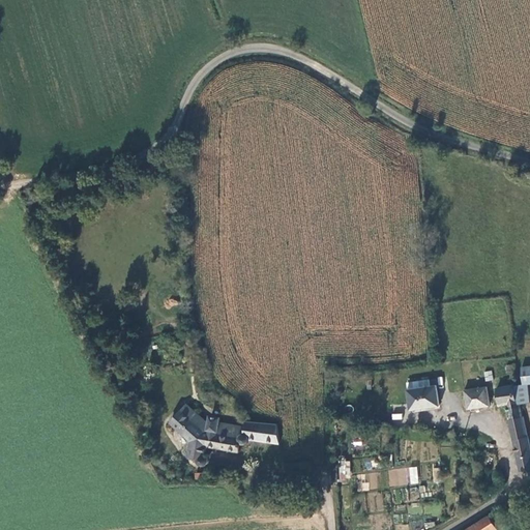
[(484,372),(486,381),(493,380),(491,371),(484,372)]
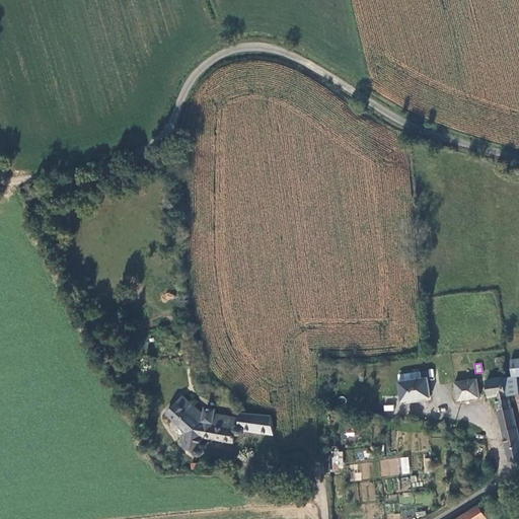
[(399,374),(399,380),(422,377),(422,371),(399,374)]
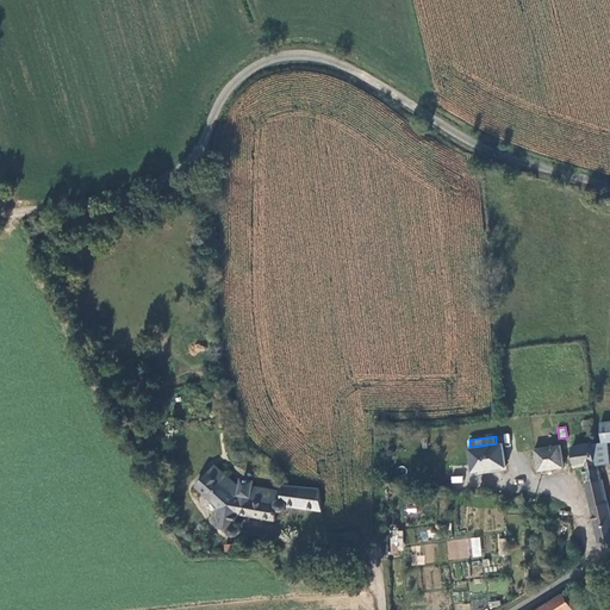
[(576,467),(572,444),(572,440),(562,441),(567,468),(576,467)]
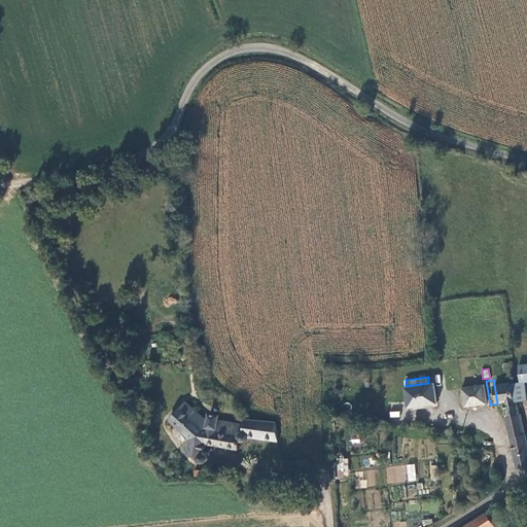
[(428,383),(406,386),(409,408),(438,403),(435,382),(428,383)]
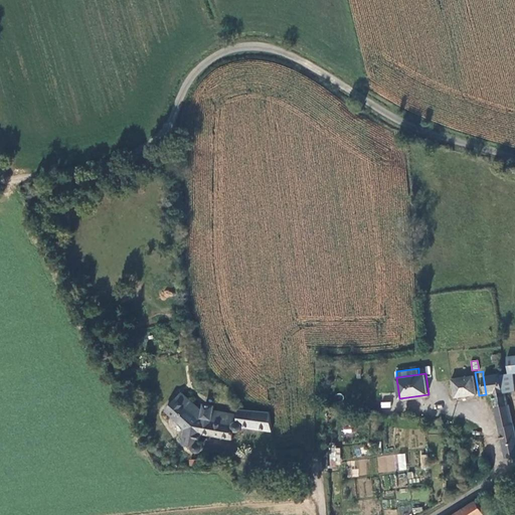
[(504,393),(501,374),(501,373),(483,375),(486,394),(491,393),(494,409),(510,406),(507,393),(504,393)]
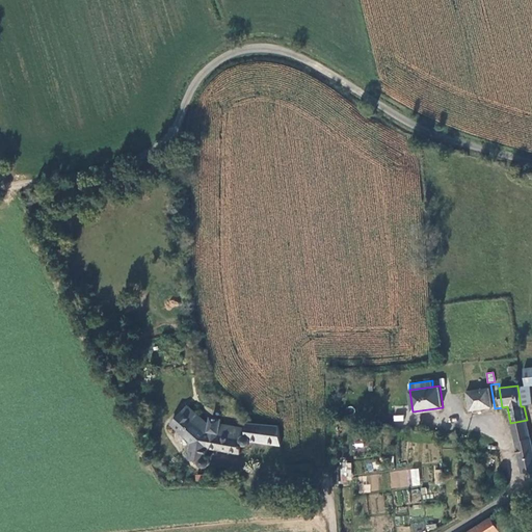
[(526,386),(517,387),(521,406),(524,406),(531,404),(531,395),(531,386),(526,386)]
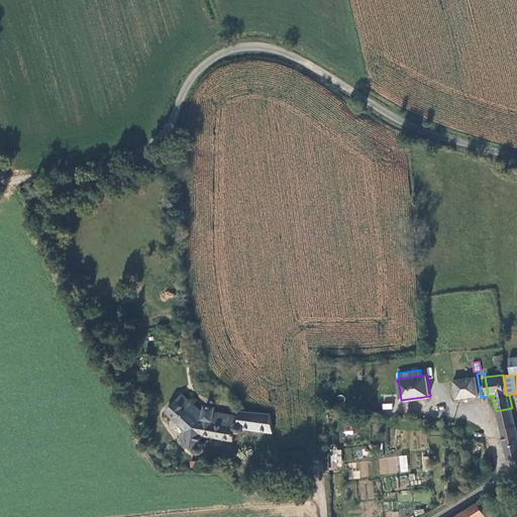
[(453,380),(456,400),(479,396),(477,377),(453,380)]
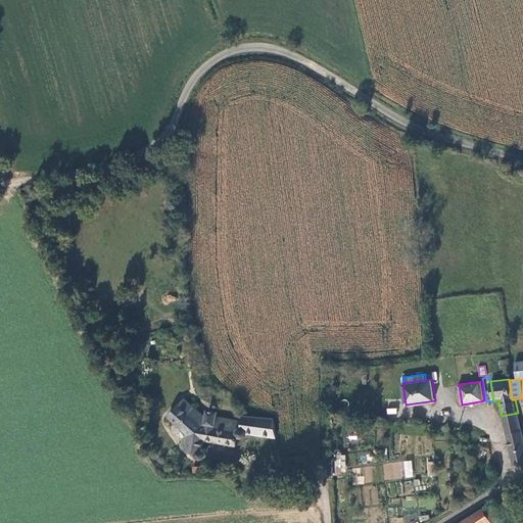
[(185,397),(167,417),(188,435),(185,450),(194,452),(194,456),(195,458),(197,460),(201,461),(204,459),(206,457),(206,454),(205,452),(204,449),(205,440),(236,446),(238,436),(240,437),(242,437),(244,436),(246,435),(246,433),(277,437),(275,418),(242,415),(242,420),(218,416),(219,412),(206,409),(205,416),(185,397)]
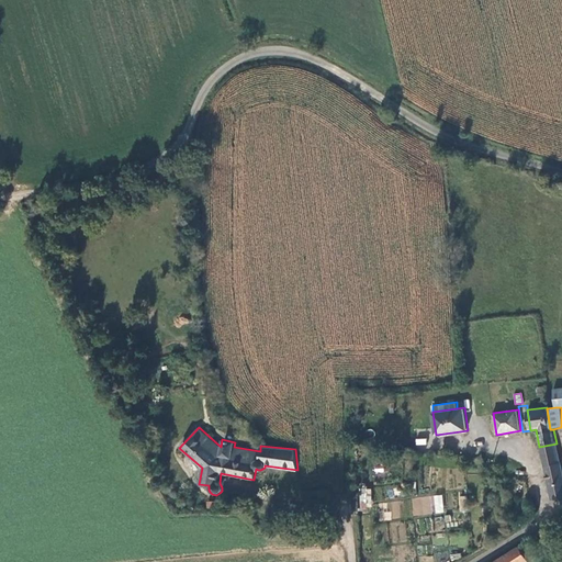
[(539,447),(544,467),(561,463),(557,444),(539,447)]
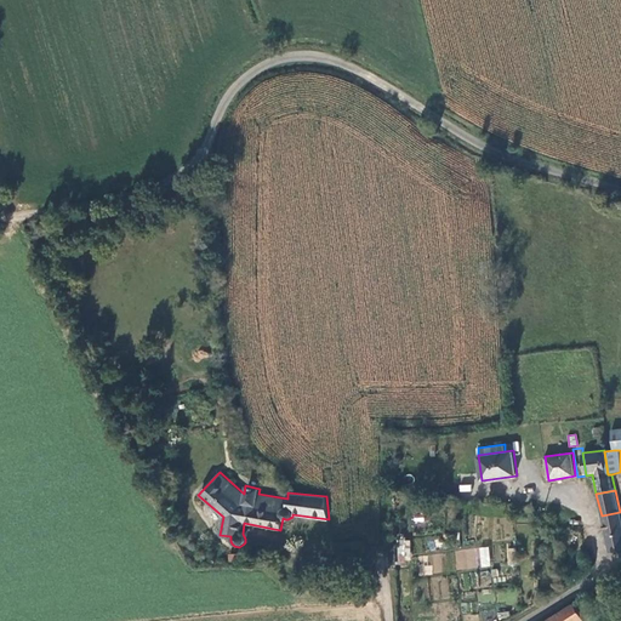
[(602,516),(607,539),(620,535),(620,517),(620,512),(602,516)]
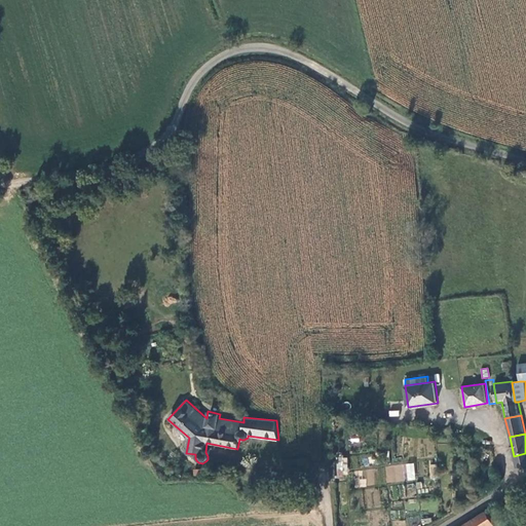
[(525,453),(514,456),(517,468),(525,465),(525,453)]
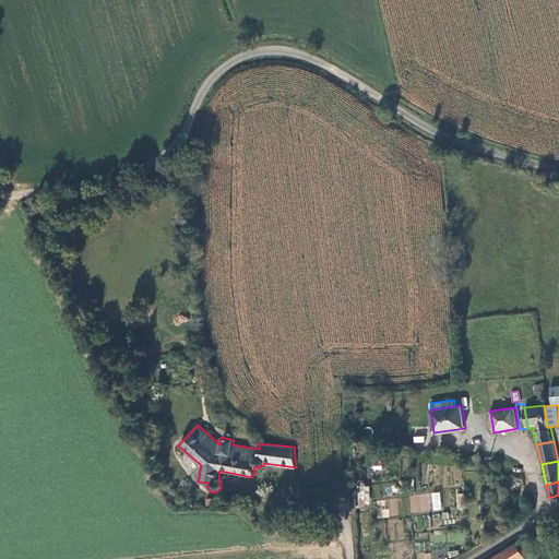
[(369,486),(357,486),(357,508),(368,508),(369,486)]
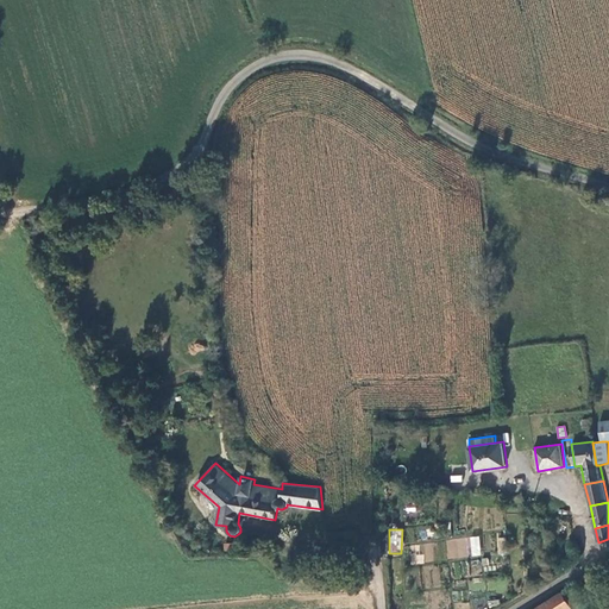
[(478,535),(469,537),(471,557),(481,556),(478,535)]
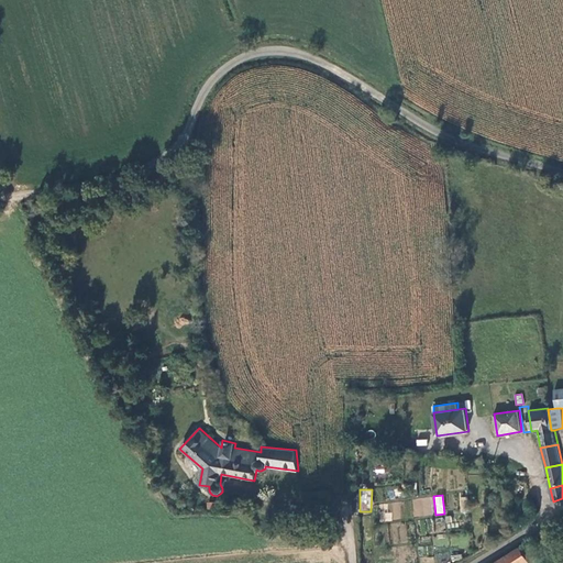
[(412,499),(414,516),(431,515),(430,498),(412,499)]
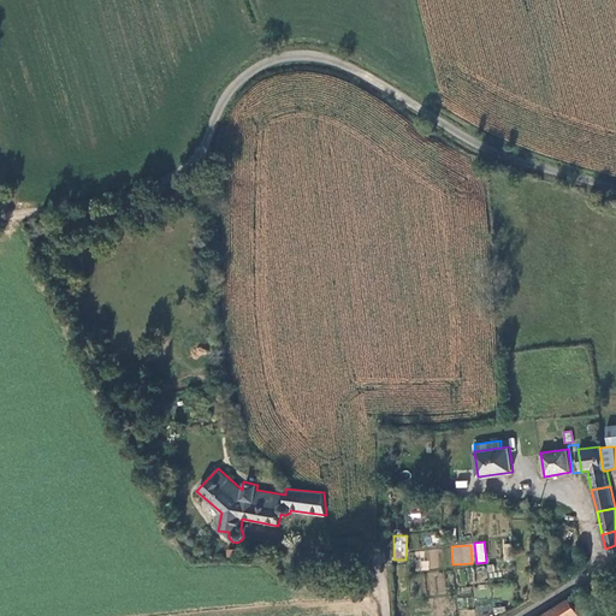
[(238,550),(229,549),(229,560),(238,560),(238,550)]
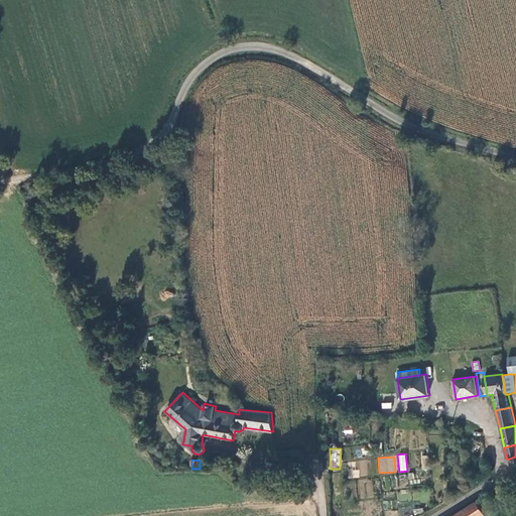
[(367,460),(356,461),(358,476),(368,475),(367,460)]
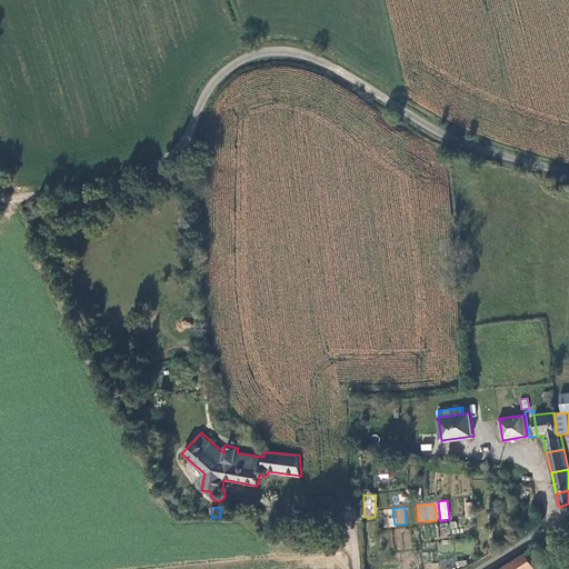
[(526,552),(499,568),(535,568),(537,568),(526,552)]
